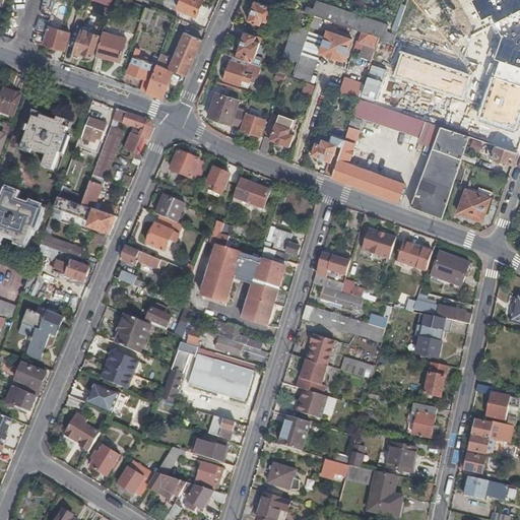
[(44,0),(41,12),(52,15),(56,0),(44,0)]
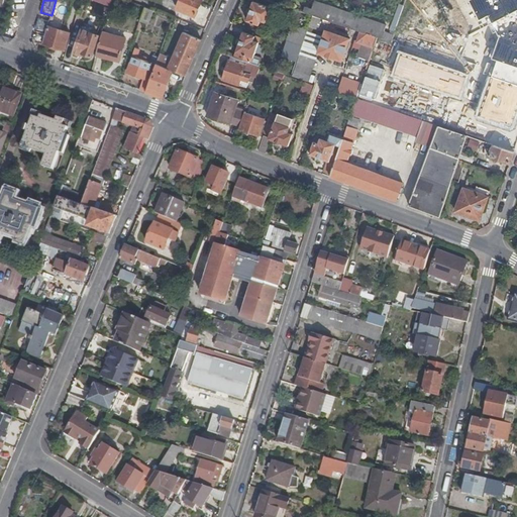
[(142,5),(128,0),(121,0),(121,2),(120,1),(116,13),(123,15),(122,19),(129,21),(130,18),(137,20),(142,5)]
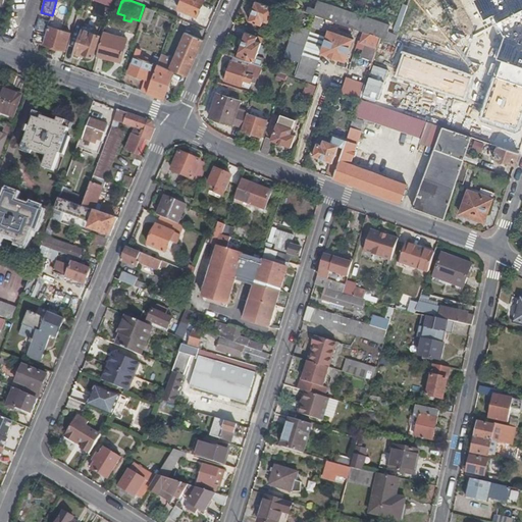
[(183,0),(179,8),(198,15),(201,7),(199,5),(201,0),(183,0)]
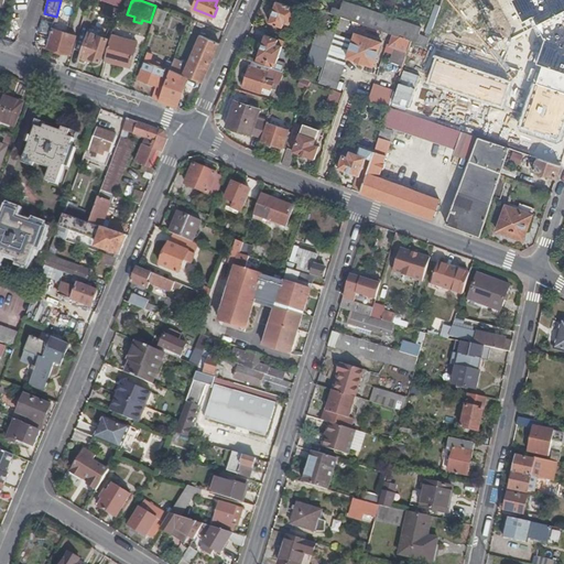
[(295,8),(277,1),(270,24),(284,30),(286,23),(291,25),(295,8)]
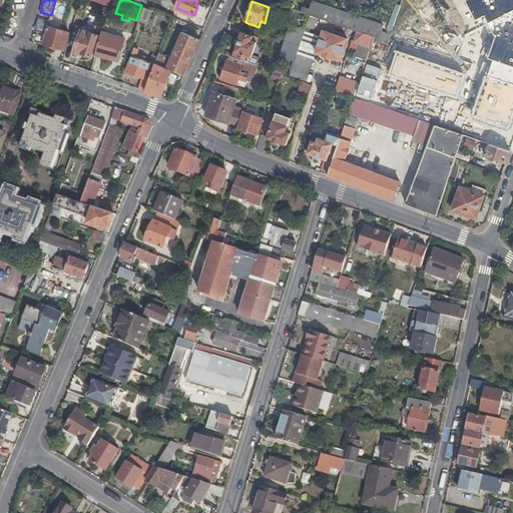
[(378,38),(380,32),(383,25),(313,1),(310,9),(303,7),(301,12),(311,15),(323,19),(355,30),(375,37),(378,38)]
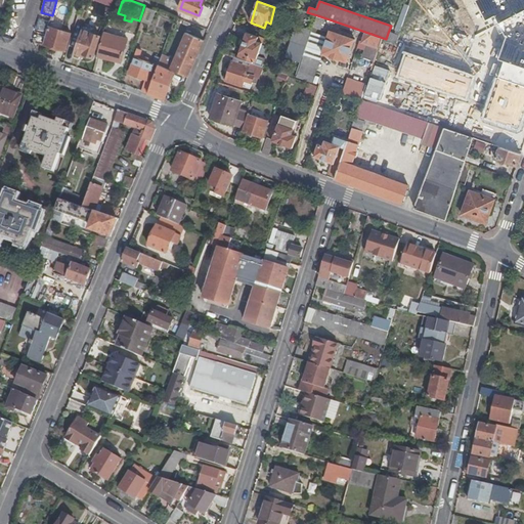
[(386,39),(396,42),(404,20),(408,7),(403,6),(393,35),(388,33),(386,39)]
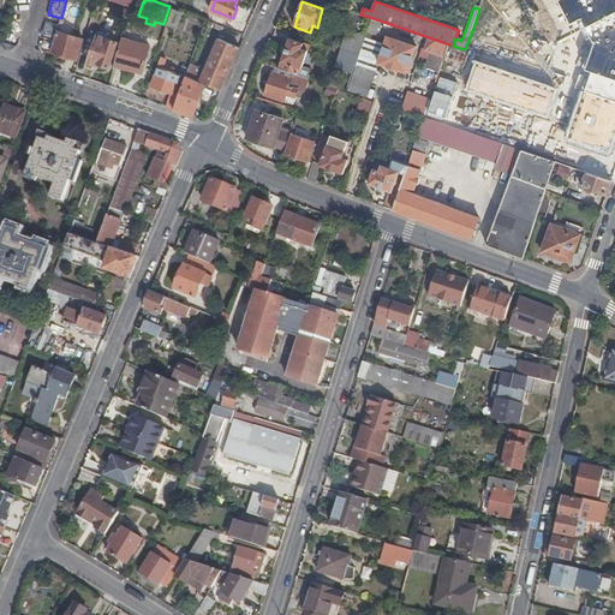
[(387,23),(372,18),(369,30),(382,35),(387,23)]
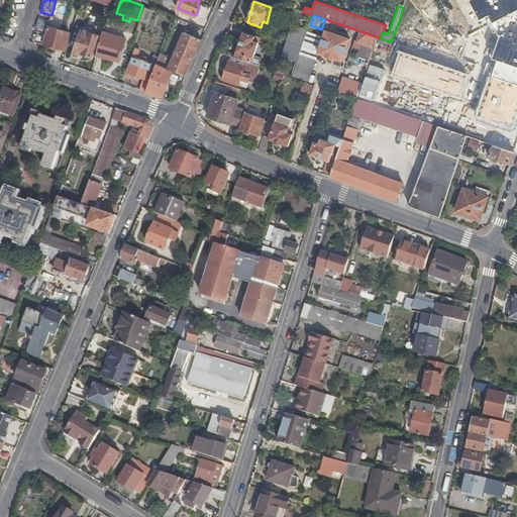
[(48,25),(43,42),(66,48),(70,31),(48,25)]
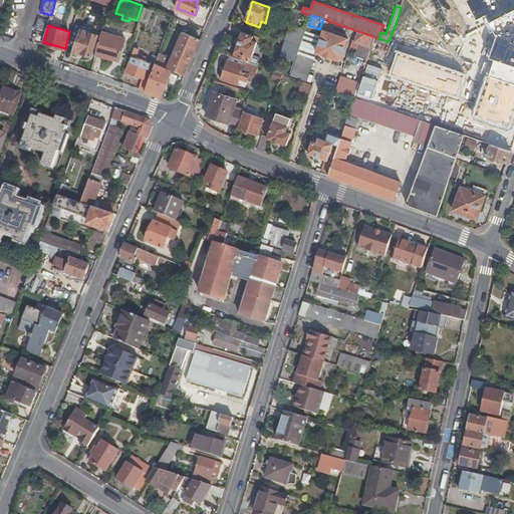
[(301,45),(307,29),(291,25),(286,40),(301,45)]
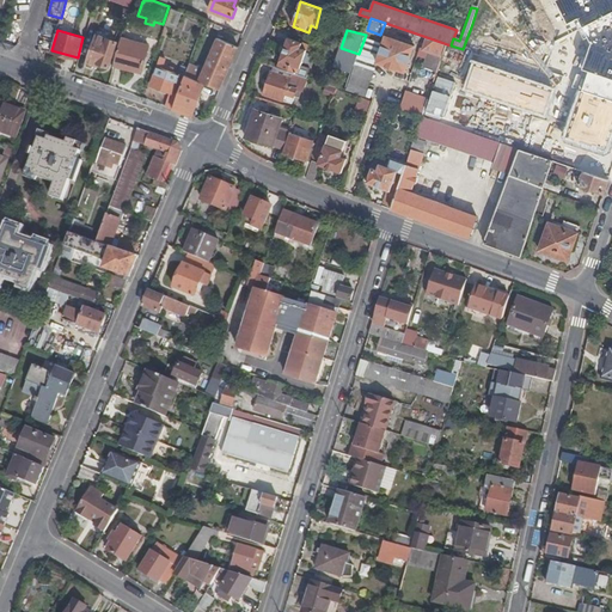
[(595,53),(593,60),(611,67),(611,37),(598,32),(592,51),(595,53)]
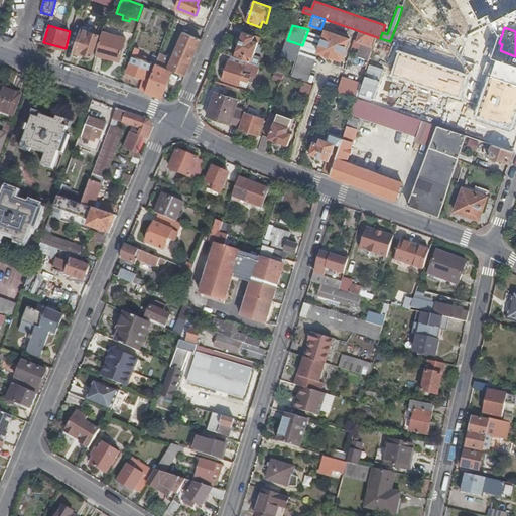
[(99,35),(82,29),(74,51),(83,54),(84,52),(92,55),(99,35)]
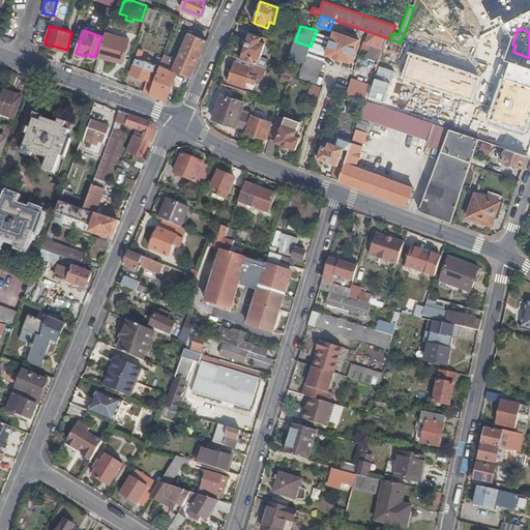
[(359,40),(334,31),(327,54),(351,63),(359,40)]
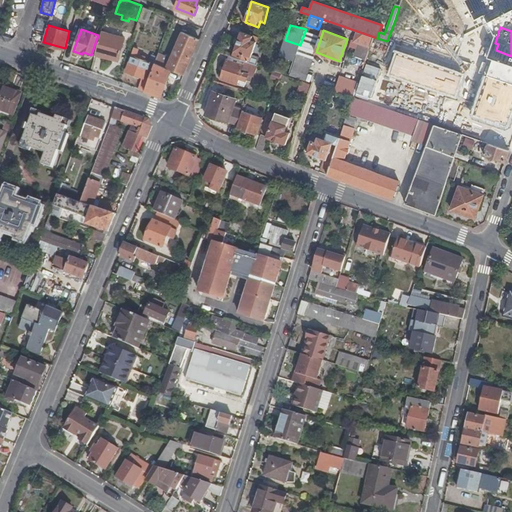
[(374,37),(354,30),(351,41),(364,45),(357,65),(364,67),(374,37)]
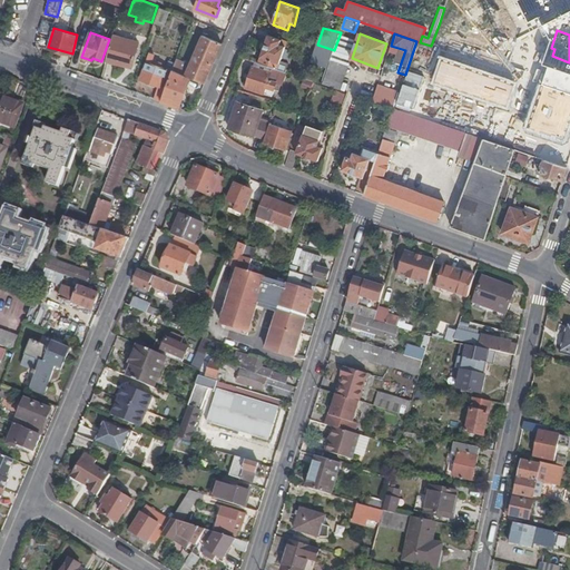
[(106,58),(121,64),(131,67),(138,43),(112,35),(106,58)]
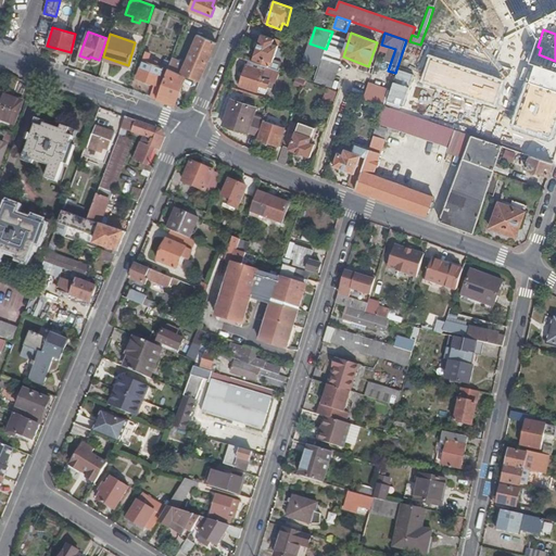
[(200,81),(217,42),(198,34),(189,55),(192,57),(190,64),(173,57),(168,67),(173,70),(186,75),(200,81)]
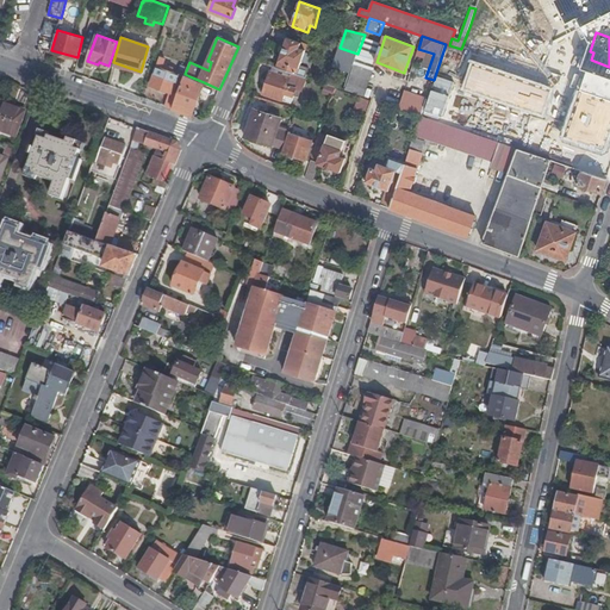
[(281,63),(279,68),(293,73),(296,74),(297,68),(300,69),(306,50),(302,49),(303,43),(287,38),(279,62),(281,63)]
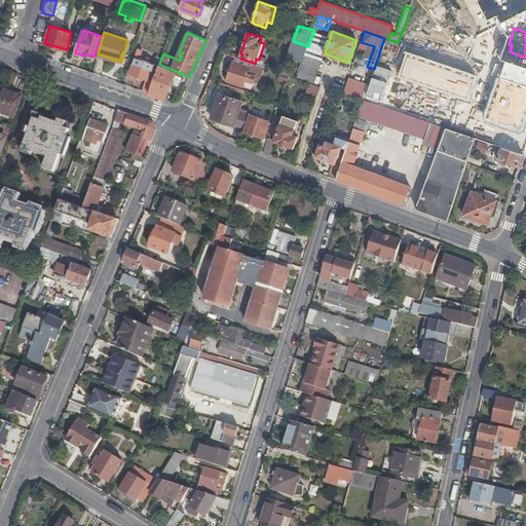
[(306,54),(308,46),(293,41),(288,57),(303,62),(306,54)]
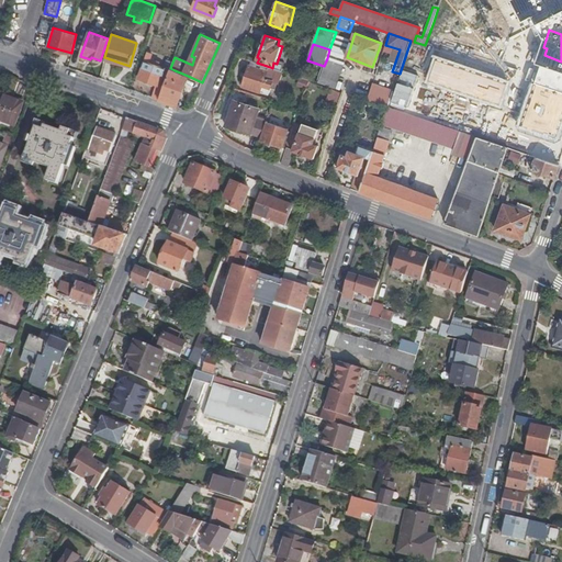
[(515,74),(517,65),(490,57),(487,66),(515,74)]
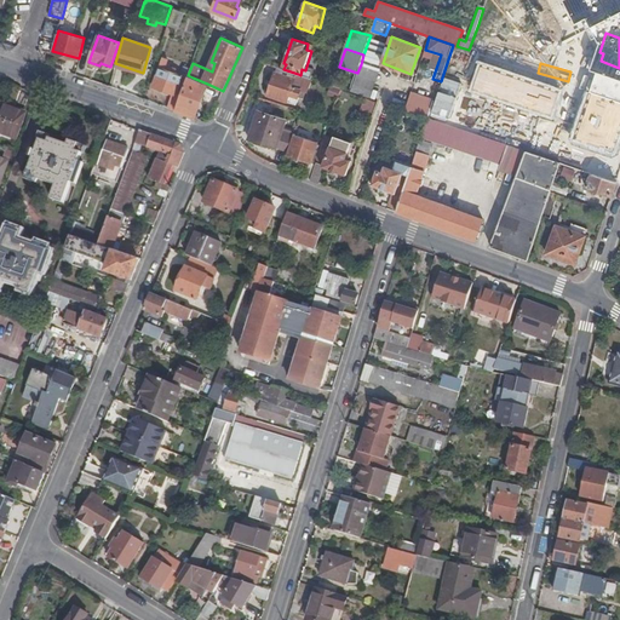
[(380,72),(361,64),(357,73),(357,75),(377,80),(380,72)]
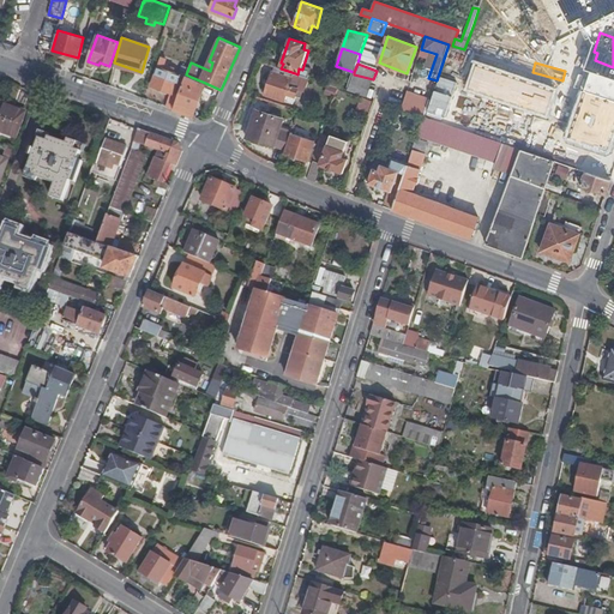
[(170,91),(179,95),(185,77),(169,71),(164,70),(158,67),(151,85),(170,91)]
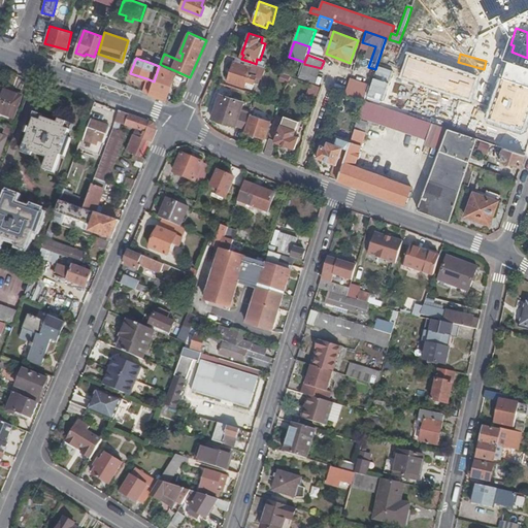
[(241,59),(237,58),(229,81),(246,87),(249,80),(256,84),(258,78),(250,75),(254,63),(241,59)]
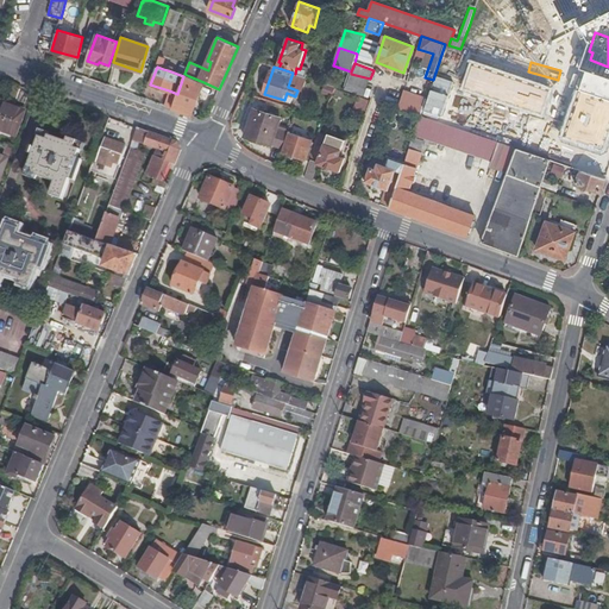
[(608,99),(608,81),(579,71),(573,87),(608,99)]
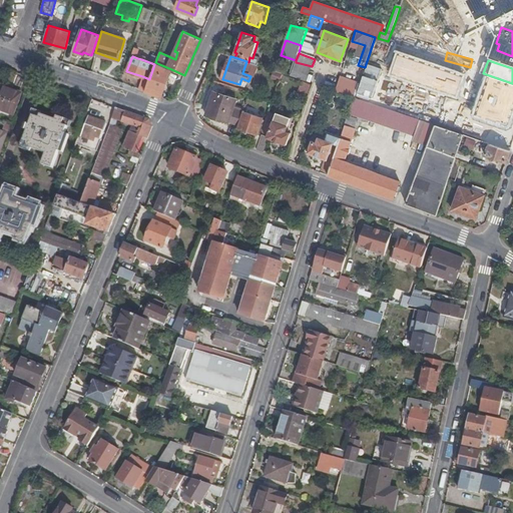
[(145,91),(163,97),(164,95),(162,94),(168,78),(171,69),(159,64),(155,62),(154,64),(149,79),(145,91)]
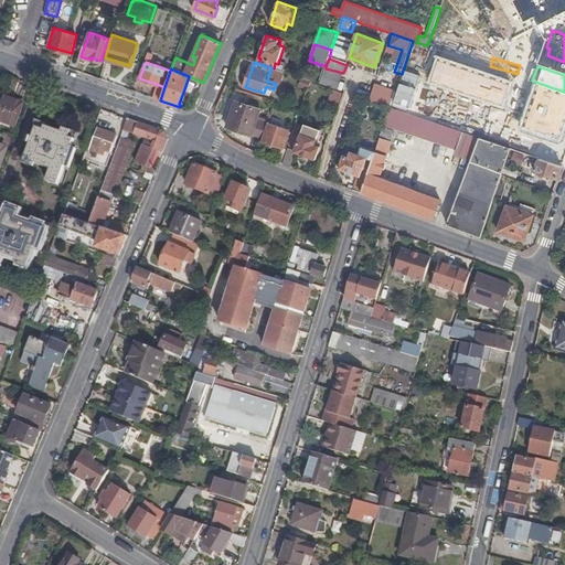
[(341,81),(322,75),(320,84),(338,89),(341,81)]
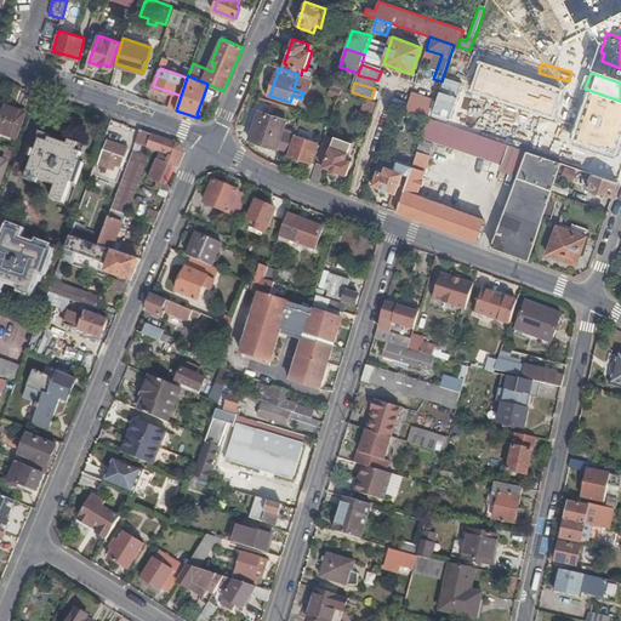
[(337,98),(341,89),(331,86),(328,95),(337,98)]
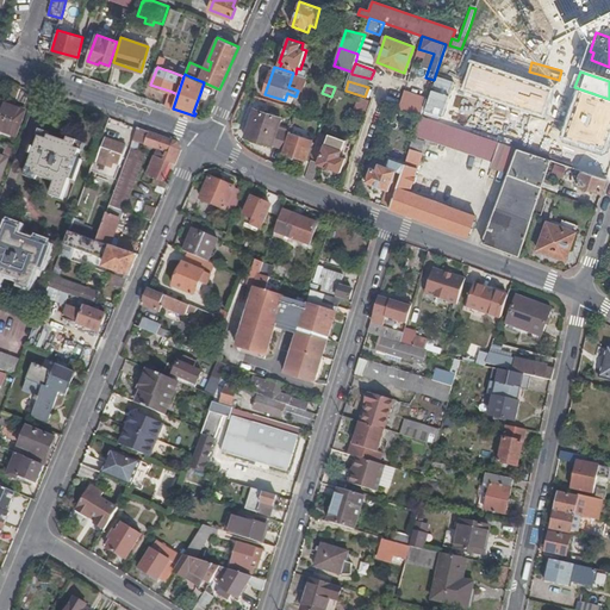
[(165,105),(173,109),(178,94),(169,91),(165,105)]
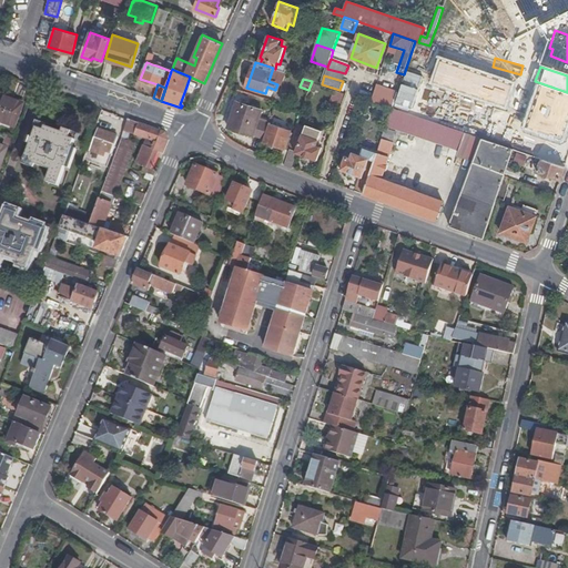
[(392,109),(397,93),(385,89),(379,104),(392,109)]
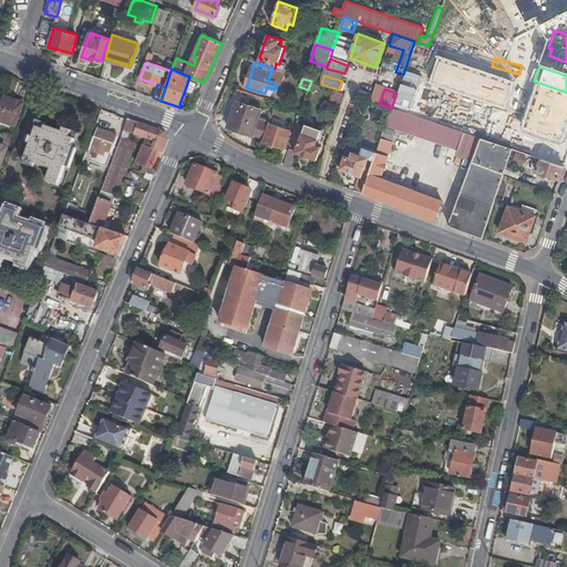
[(330,100),(341,104),(344,94),(333,90),(330,100)]
